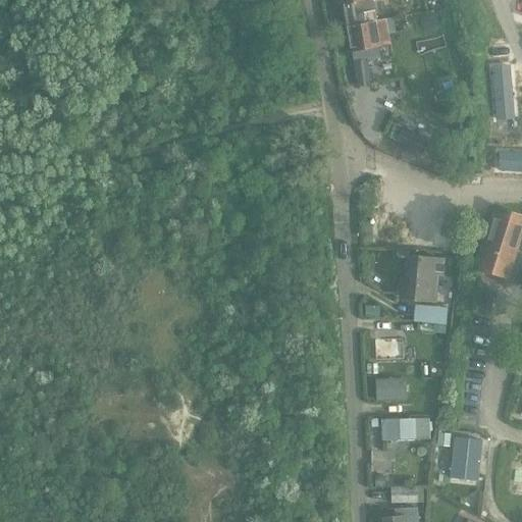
[(332,0),(334,5),(340,4),(344,28),(374,21),(370,2),(371,0),(332,0)]
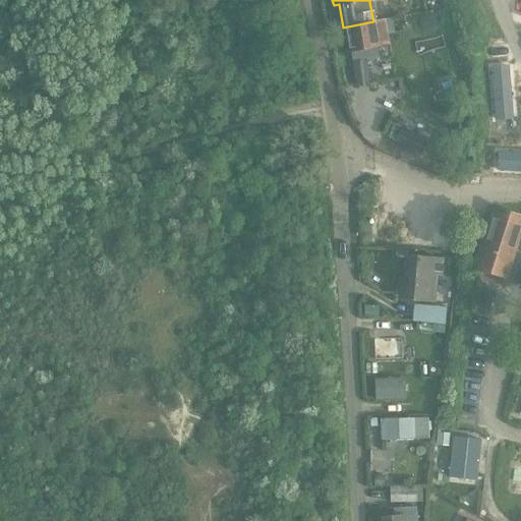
[(373,21),(343,27),(347,52),(350,51),(352,62),(365,60),(379,57),(377,47),(378,46),(389,44),(385,19),(373,21)]
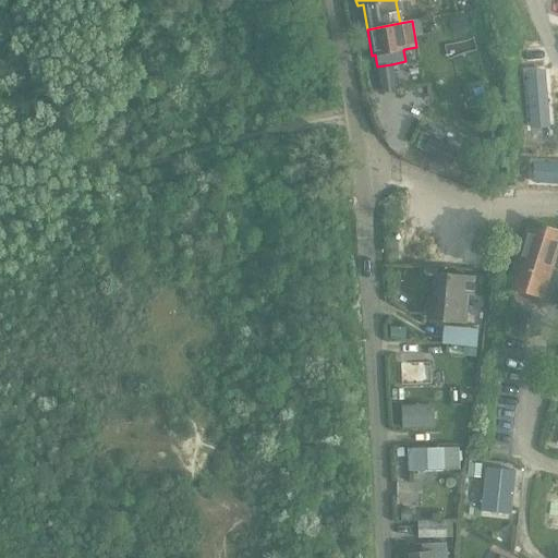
[(391,64),(377,67),(381,93),(395,92),(391,64)]
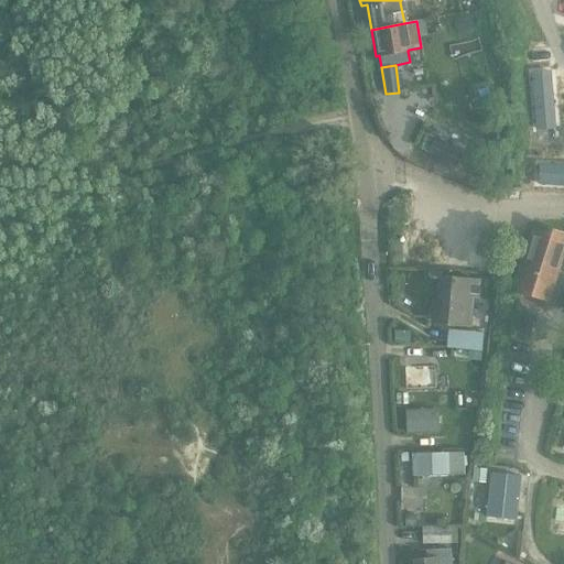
[(539,74),(531,74),(535,129),(554,128),(551,73),(546,73),(544,72),(540,72),(539,74)]
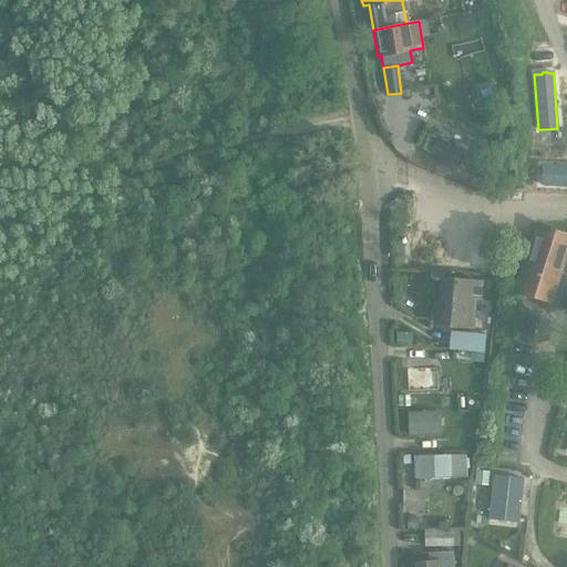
[(447,100),(441,114),(468,127),(476,114),(447,100)]
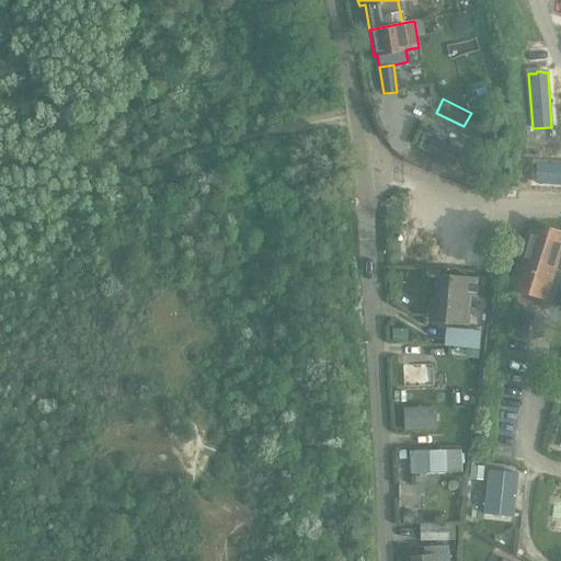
[(425,155),(456,164),(459,150),(430,141),(425,155)]
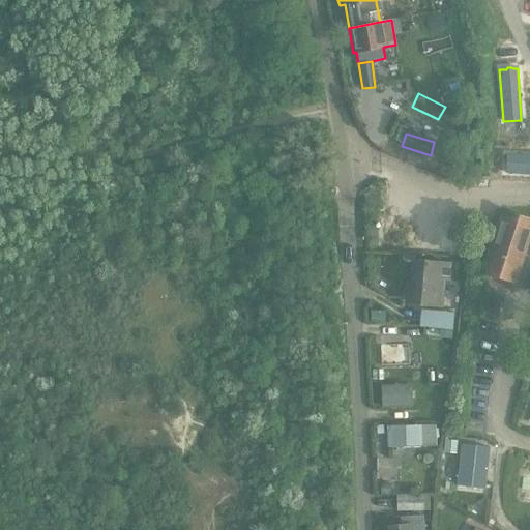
[(529,155),(506,155),(505,173),(529,174),(529,155)]
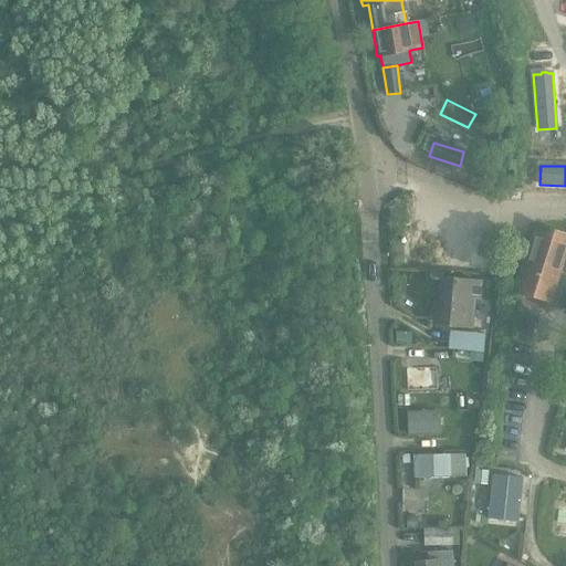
[(565,234),(534,224),(513,292),(548,303),(565,245),(565,234)]
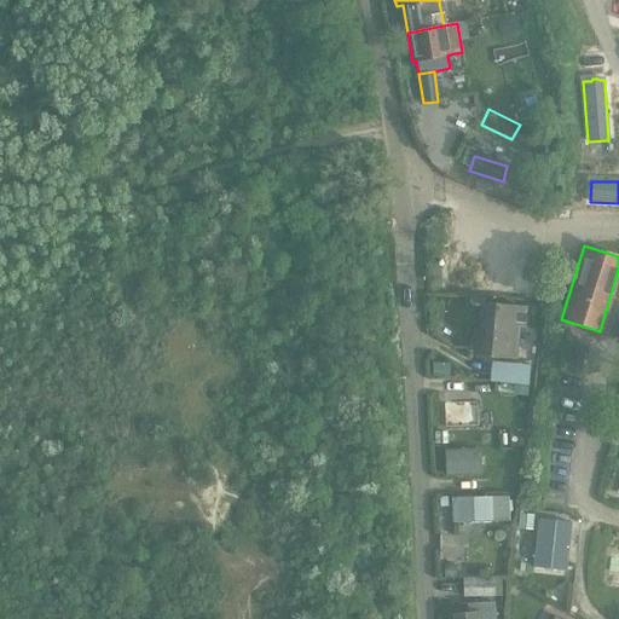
[(476,334),(475,354),(515,358),(516,337),(518,323),(524,323),(525,302),(479,299),(476,334)]
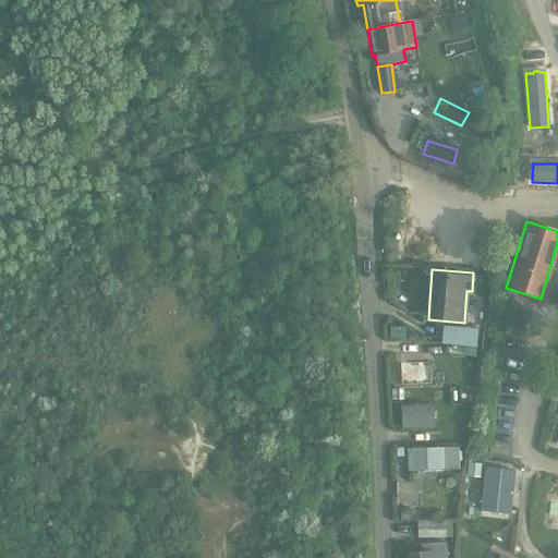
[(443,326),(441,342),(463,344),(475,346),(477,329),(443,326)]
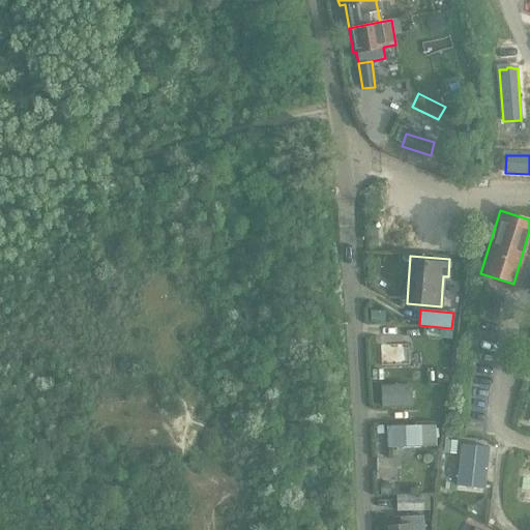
[(385,311),(370,311),(370,322),(370,323),(385,323),(385,311)]
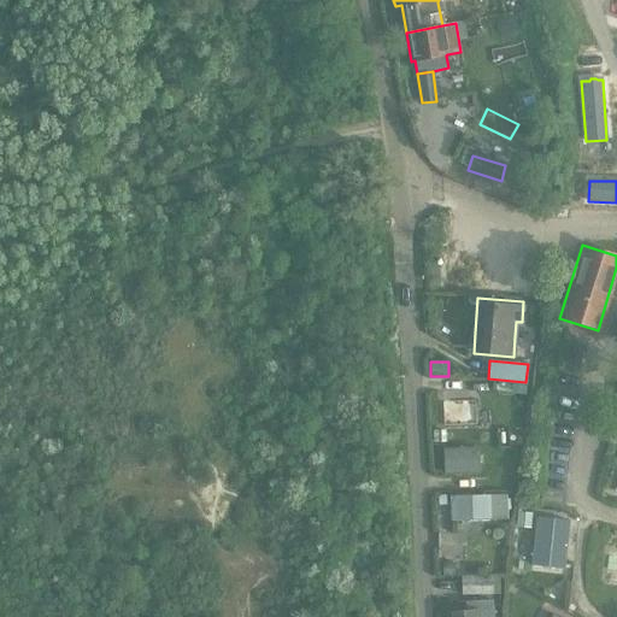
[(512,381),(511,393),(524,394),(526,382),(512,381)]
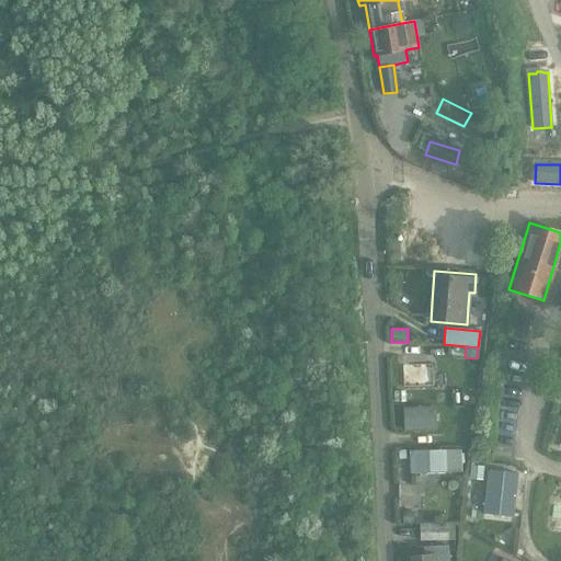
[(432,365),(402,366),(403,388),(433,387),(432,365)]
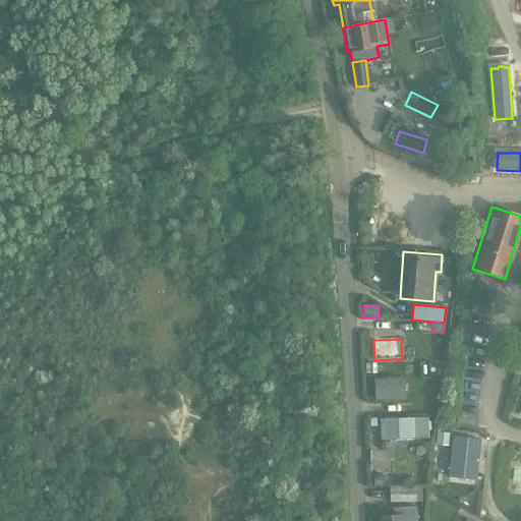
[(375,364),(365,364),(365,373),(375,373),(375,364)]
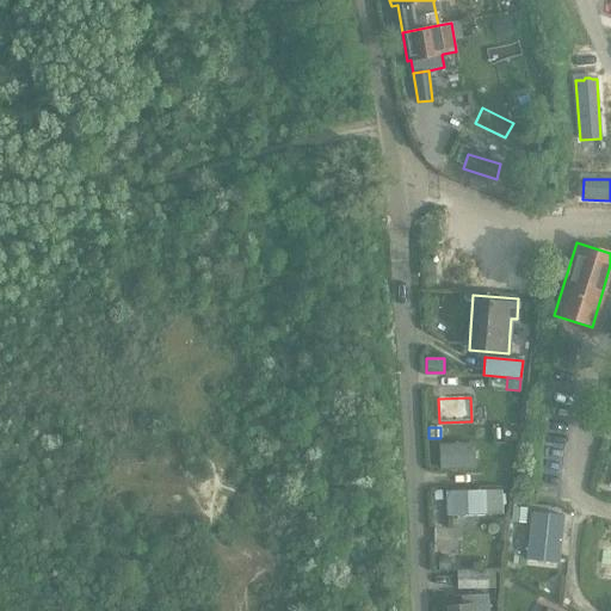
[(474,443),(438,445),(440,470),(475,469),(474,443)]
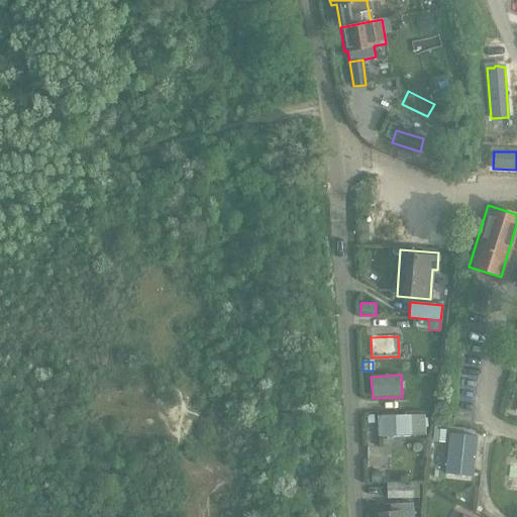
[(423,415),(378,416),(379,437),(423,436),(423,415)]
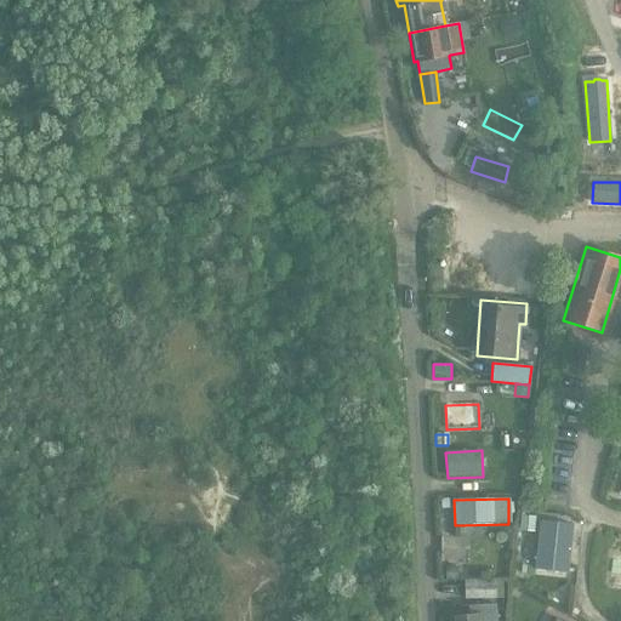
[(520,516),(519,530),(534,531),(535,517),(520,516)]
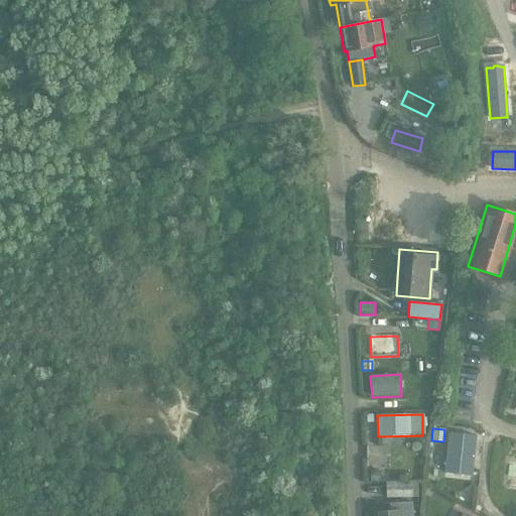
[(453,435),(448,469),(473,471),(476,442),(463,440),(463,436),(453,435)]
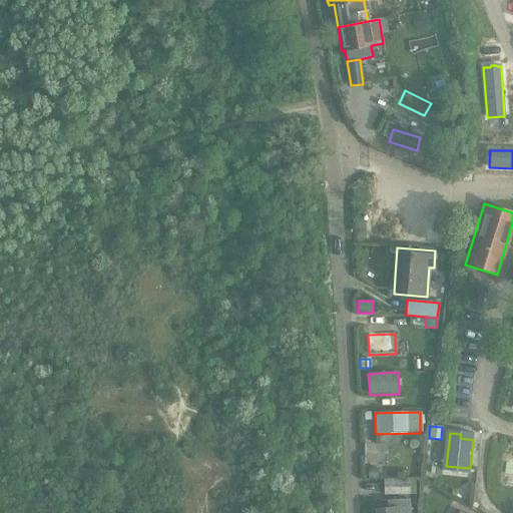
[(378,468),(368,468),(368,480),(378,480),(378,468)]
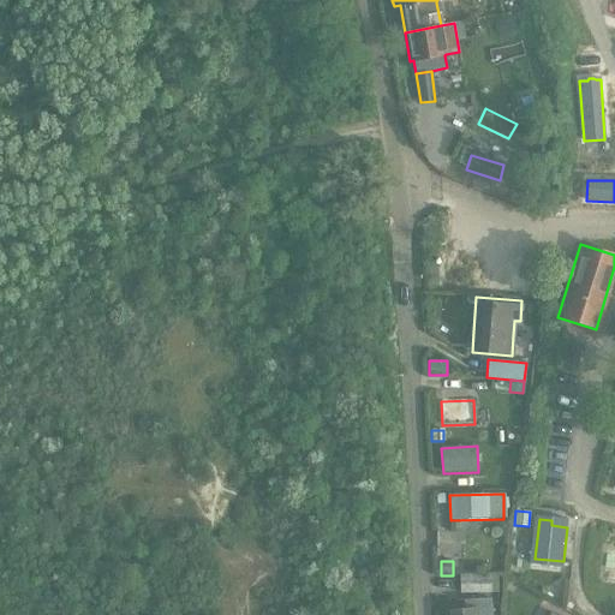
[(490,573),(459,574),(460,593),(490,593),(490,573)]
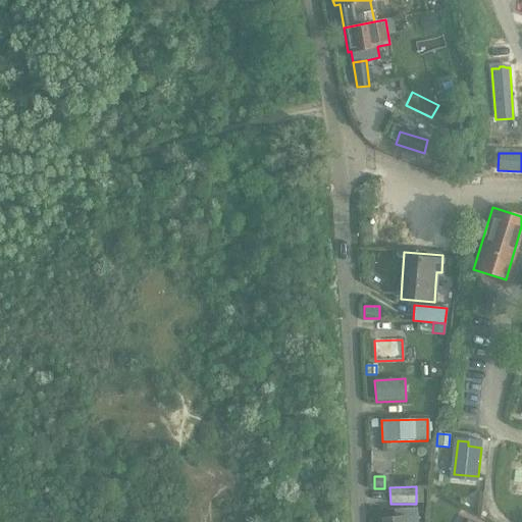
[(395,518),(380,519),(379,521),(416,521),(416,508),(394,510),(395,518)]
